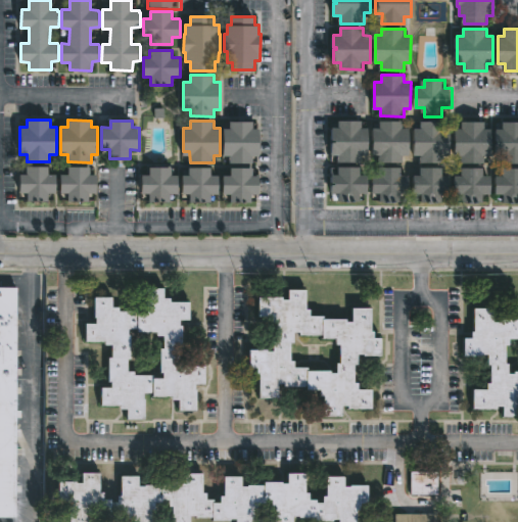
[(254,122),(254,128),(261,128),(261,155),(254,155),(254,162),(231,162),(231,155),(224,155),(225,128),(231,128),(231,121),(254,122)]
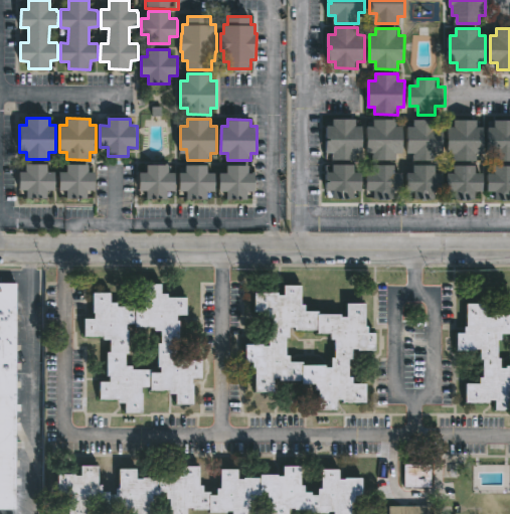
[(357,119),(357,126),(363,126),(363,152),(356,152),(356,159),(334,159),(334,152),(327,152),(327,140),(330,140),(330,138),(327,138),(327,126),(334,126),(334,119),(357,119)]
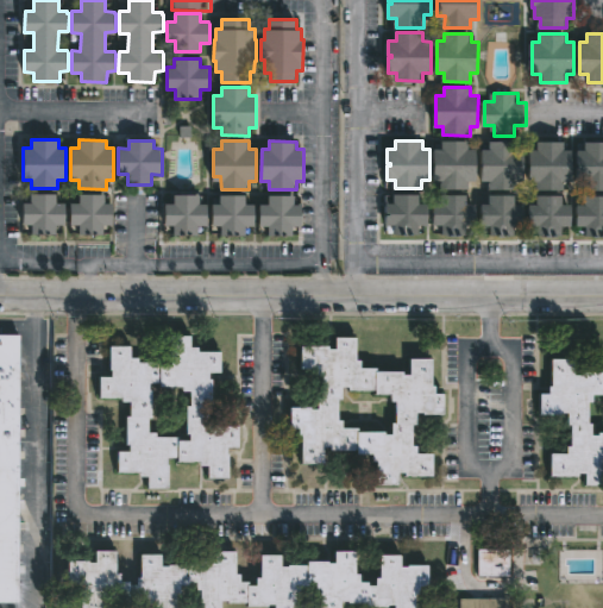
[(471,140),(471,149),(478,149),(478,181),(470,181),(470,189),(443,188),(443,181),(435,180),(435,149),(443,149),(443,140),(471,140)]
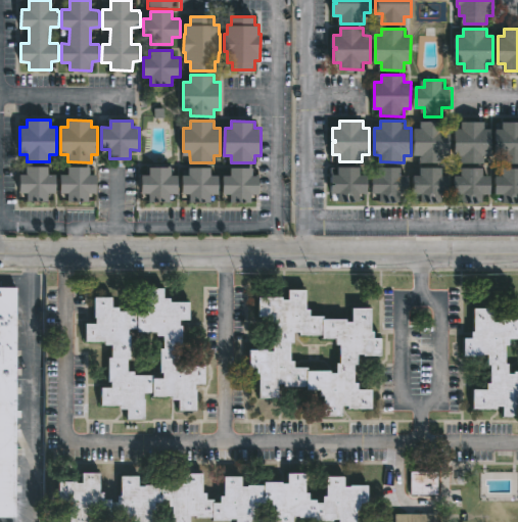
[(486,122),(486,128),(492,128),(491,153),(484,153),(484,162),(463,162),(463,156),(456,156),(457,129),(463,129),(463,121),(486,122)]
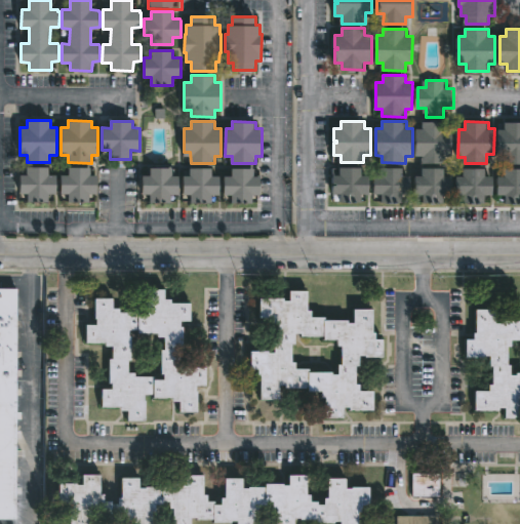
[(447,122),(447,128),(454,128),(453,156),(446,156),(446,163),(424,163),(424,156),(416,156),(416,128),(423,128),(423,122),(447,122)]
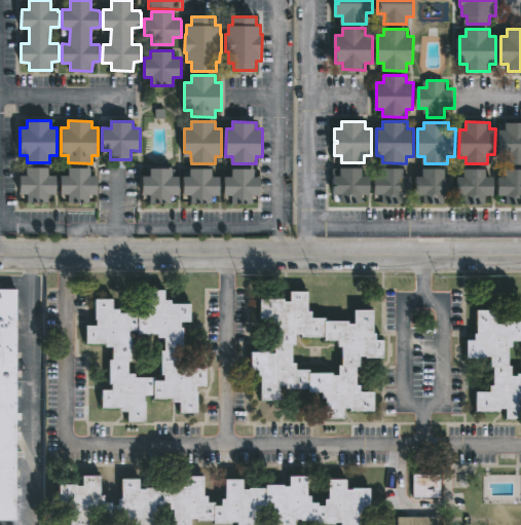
[(520,164),(507,164),(507,155),(500,155),(500,129),(507,129),(507,122),(520,122),(520,164)]
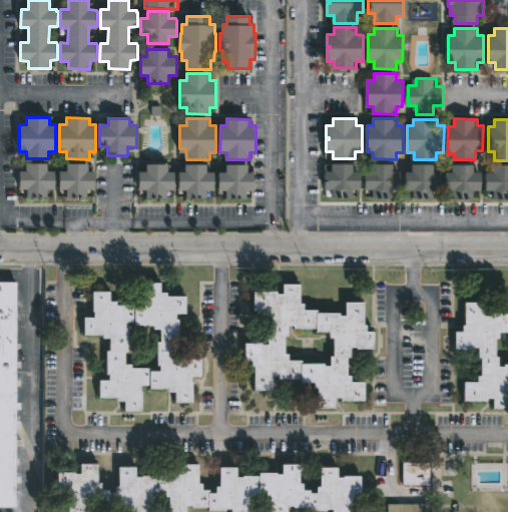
[(48,163),(48,170),(55,171),(55,189),(48,189),(48,196),(27,196),(27,189),(19,189),(19,170),(26,170),(26,163),(48,163)]
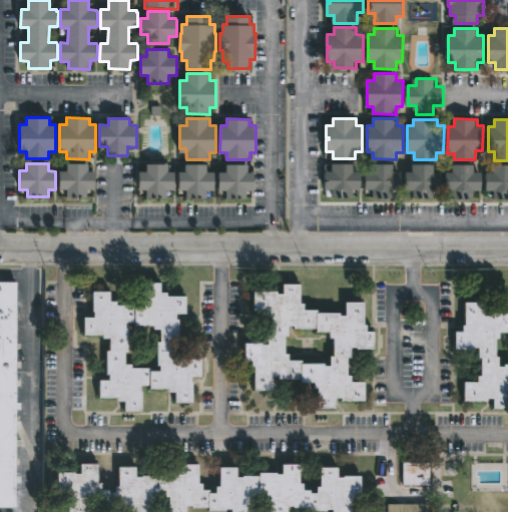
[(89,163),(89,171),(95,171),(95,189),(87,189),(87,198),(67,198),(67,189),(59,189),(59,171),(66,171),(66,163),(89,163)]
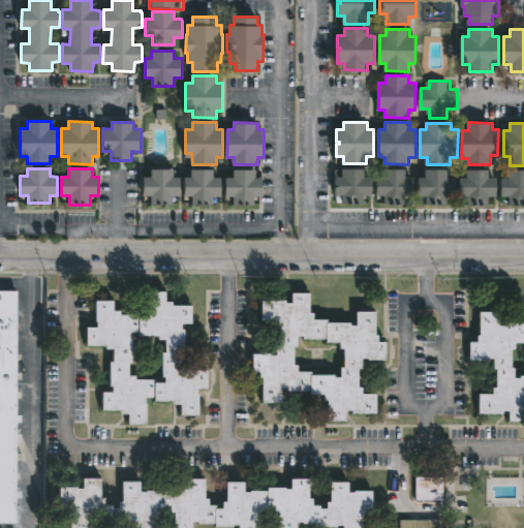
[(175,168),(175,177),(181,177),(181,196),(173,196),(173,204),(151,204),(151,195),(144,195),(144,177),(151,177),(152,168),(175,168)]
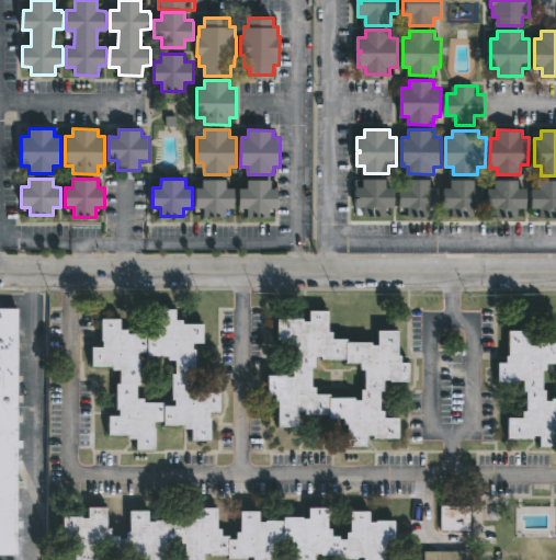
[(388,179),(388,187),(396,187),(396,206),(388,206),(388,216),(365,216),(365,206),(356,206),(356,198),(360,198),(360,196),(356,196),(356,187),(364,187),(364,179),(388,179)]
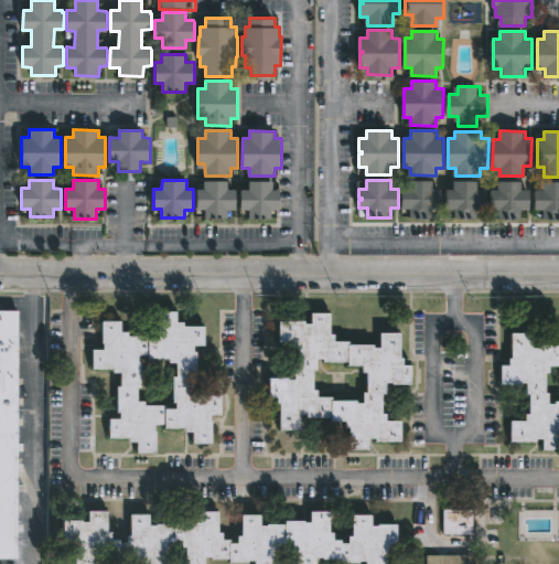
[(479,181),(479,190),(487,190),(486,209),(479,209),(479,219),(455,219),(457,210),(448,210),(448,189),(454,189),(454,180),(479,181)]
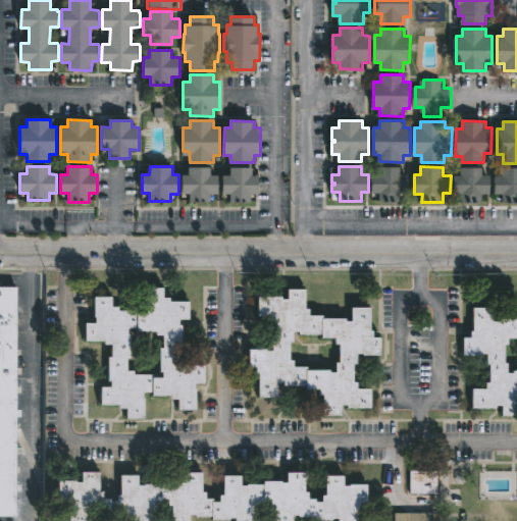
[(211,167),(211,174),(218,174),(218,193),(211,194),(211,202),(192,202),(192,193),(183,193),(183,174),(190,174),(190,167),(211,167)]
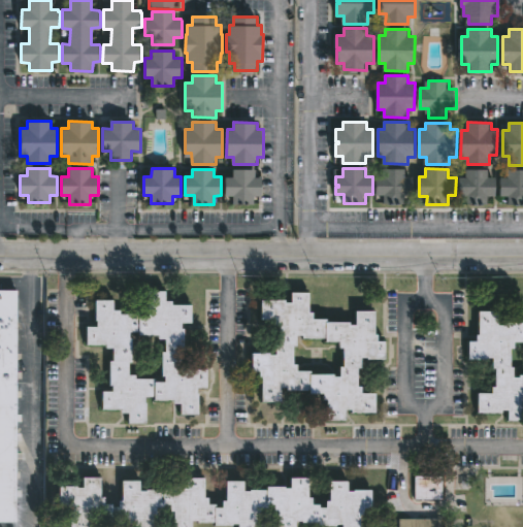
[(257,169),(256,177),(263,177),(262,196),(255,196),(255,203),(234,203),(234,196),(226,196),(226,176),(234,177),(234,169),(257,169)]
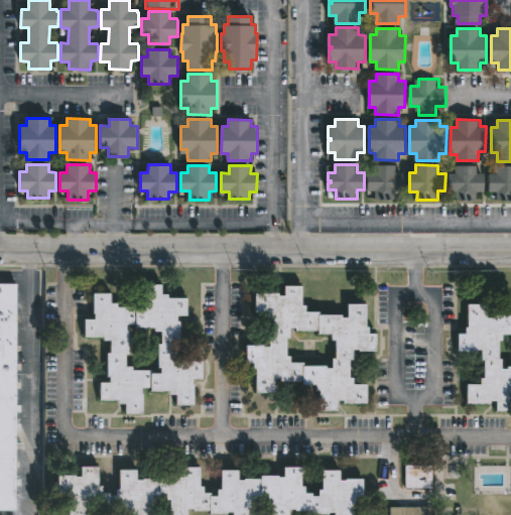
[(397,165),(397,172),(404,172),(404,190),(397,190),(397,199),(377,199),(377,190),(368,190),(369,172),(375,172),(375,165),(397,165)]
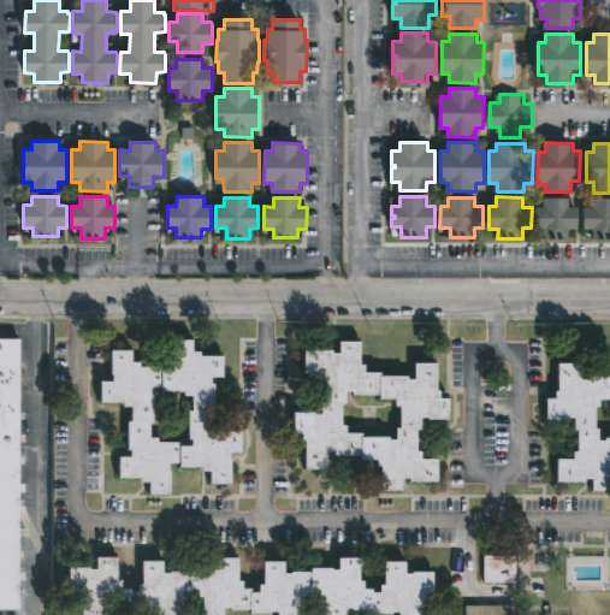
[(570,197),(570,207),(580,207),(580,229),(570,229),(570,238),(546,238),(546,229),(537,229),(537,207),(544,207),(544,197),(570,197)]
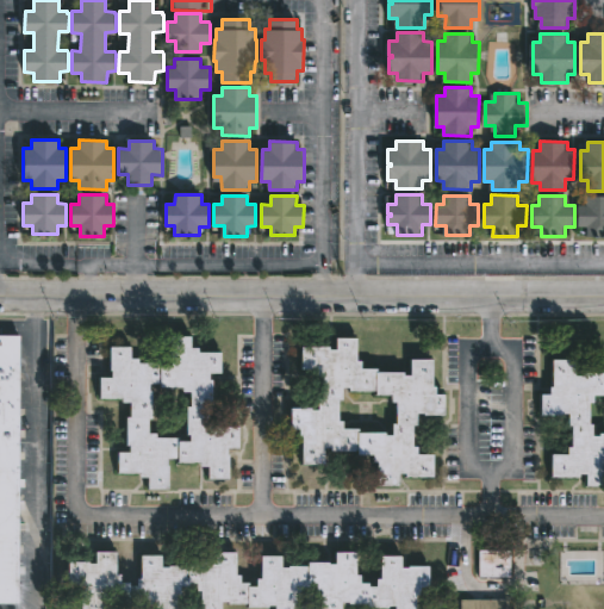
[(603,236),(589,236),(589,227),(579,227),(579,205),(587,205),(587,196),(603,196),(603,236)]
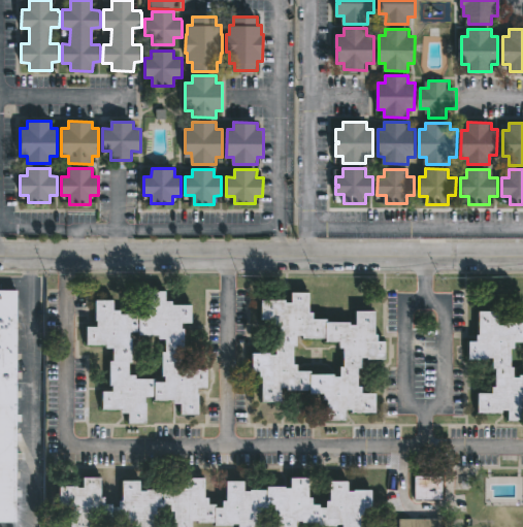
[(17,523),(0,522),(0,290),(18,291),(17,523)]
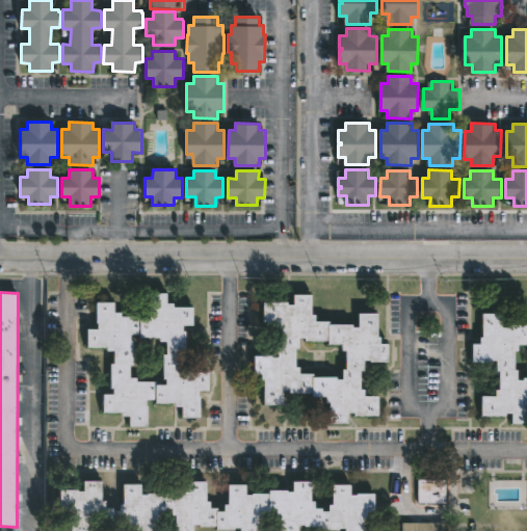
[(167,293),(167,303),(174,303),(174,308),(193,308),(193,325),(183,325),(183,332),(186,332),(186,355),(191,355),(191,372),(209,372),(209,391),(200,391),(200,418),(183,418),(183,406),(176,406),(176,403),(156,403),(156,400),(148,400),(147,405),(149,405),(149,427),(131,426),(131,416),(124,416),(124,413),(104,413),(104,395),(114,395),(114,389),(111,389),(111,364),(114,364),(114,350),(108,350),(108,347),(87,347),(87,328),(99,328),(99,323),(97,323),(97,302),(114,302),(114,313),(123,313),(123,316),(140,317),(140,320),(151,320),(151,314),(150,314),(150,293),(167,293)]
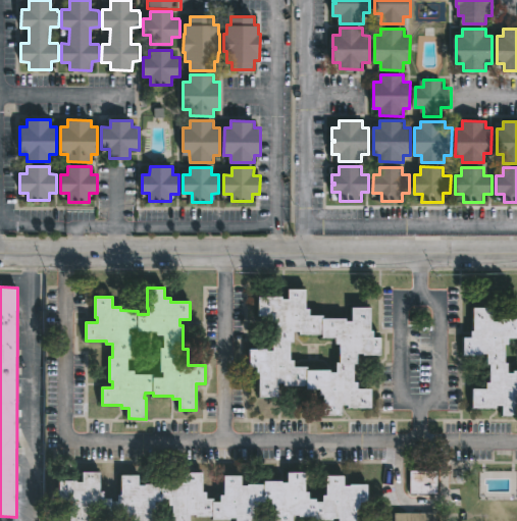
[(306,289),(306,309),(310,309),(310,315),(324,315),(324,318),(348,318),(348,321),(353,321),(353,307),(372,307),(372,330),(374,330),(374,337),(381,337),(381,356),(364,356),(364,354),(358,354),(358,364),(355,364),(355,381),(359,381),(359,388),(372,388),(372,408),(349,408),(349,406),(343,406),(343,415),(324,415),(324,396),(320,396),(320,388),(308,388),(308,385),(285,385),(285,383),(278,383),(278,398),(260,398),(260,373),(257,373),(257,367),(250,367),(250,350),(273,351),(273,341),(276,341),(276,322),(273,322),(273,316),(259,316),(259,297),(282,297),(282,299),(290,299),(290,289),(306,289)]
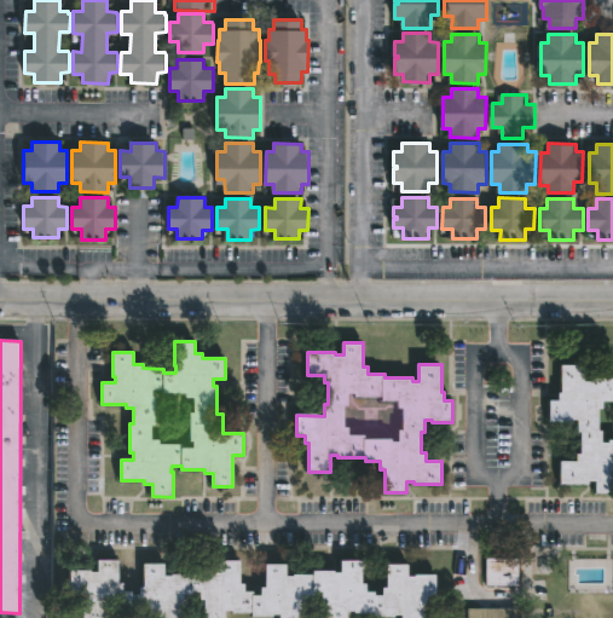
[(612,494),(597,494),(597,481),(590,481),(590,484),(562,484),(562,462),(578,462),(578,454),(583,454),(583,432),(579,432),(579,420),(562,420),(562,422),(550,422),(551,400),(560,400),(560,393),(562,393),(564,365),(585,365),(585,381),(593,381),(593,379),(612,379),(612,494)]
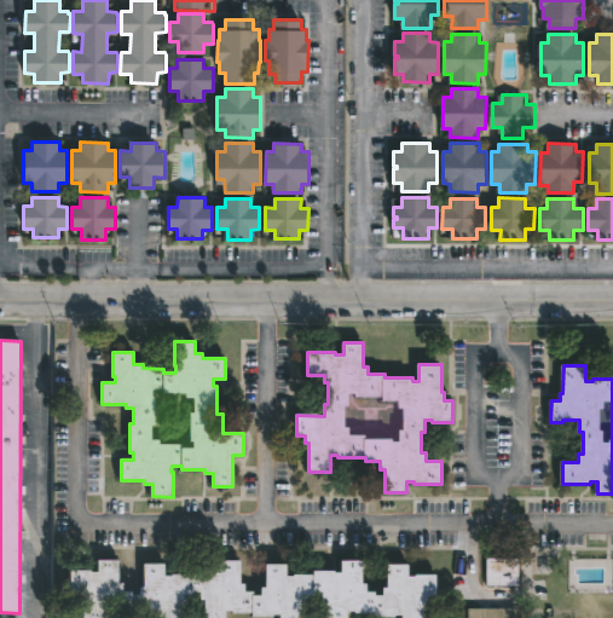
[(520,585),(490,585),(490,559),(521,559),(520,585)]
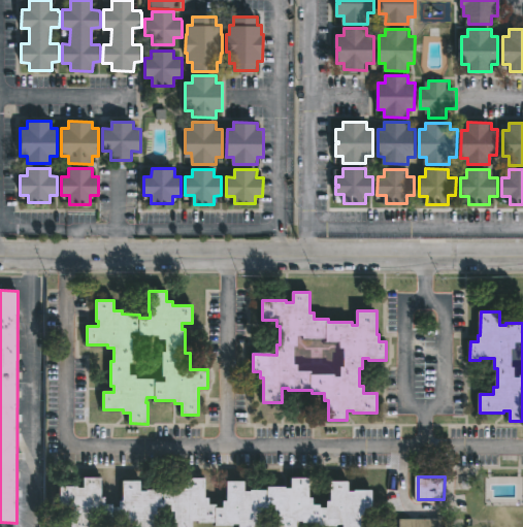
[(309,479),(309,498),(313,498),(313,505),(321,505),(321,508),(328,508),(328,501),(331,501),(331,482),(349,482),(349,492),(355,492),(355,491),(373,491),(372,509),(365,509),(365,516),(362,516),(361,526),(344,526),(344,525),(337,525),(337,526),(319,526),(319,523),(303,522),(297,522),(296,526),(279,526),(279,513),(275,513),(275,505),(268,505),(268,509),(261,508),(261,516),(257,516),(257,526),(239,526),(239,525),(216,526),(216,523),(199,522),(193,522),(193,526),(174,526),(175,512),(171,512),(171,505),(166,505),(166,509),(158,508),(158,522),(154,522),(154,526),(136,526),(136,525),(132,525),(132,520),(103,520),(103,526),(73,526),(73,513),(66,513),(66,505),(59,505),(59,487),(84,489),(84,478),(101,479),(101,498),(105,498),(105,504),(112,504),(112,508),(120,508),(120,501),(123,501),(123,482),(140,482),(140,492),(148,492),(148,490),(164,490),(164,487),(188,489),(188,479),(205,479),(205,499),(209,499),(209,505),(217,505),(217,508),(223,508),(223,501),(227,502),(227,482),(244,483),(244,492),(251,492),(267,491),(267,487),(292,489),(292,479),(309,479)]
